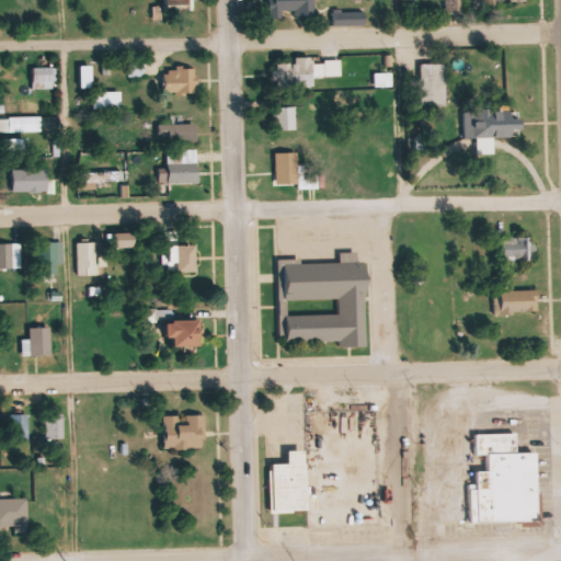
[(193,0),(168,0),(168,11),(194,11),(193,0)]
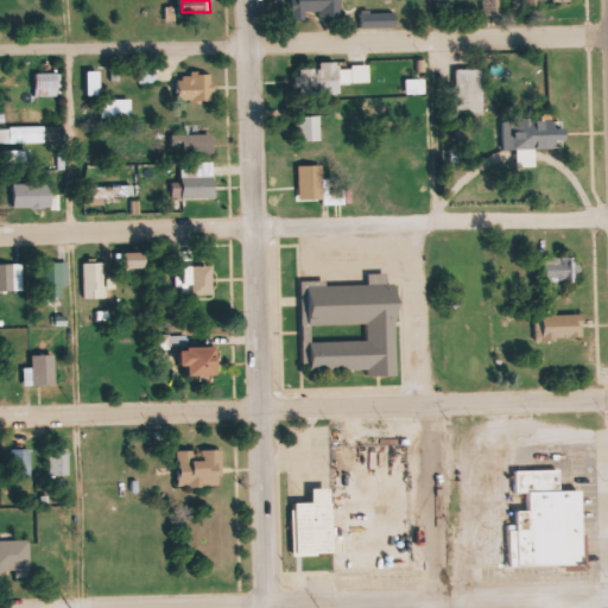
[(342,17),(341,0),(293,0),(295,19),(306,19),(305,12),(320,11),(321,18),(342,17)]
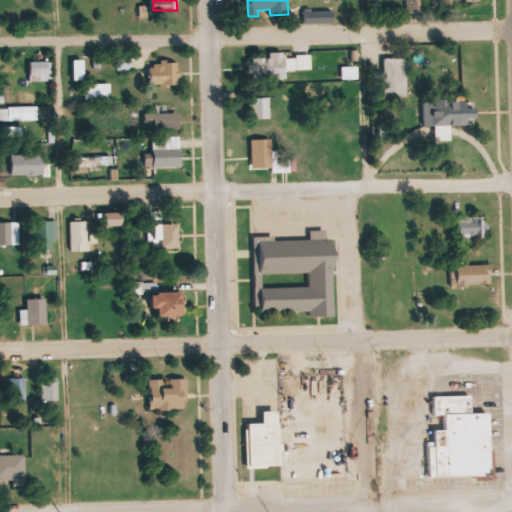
[(423,0),(406,0),(407,13),(424,13),(423,0)]
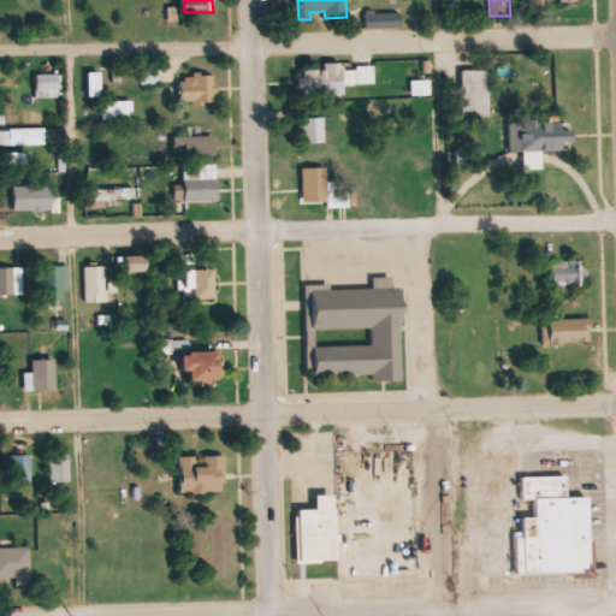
[(366,28),(401,28),(401,11),(366,11),(366,28)]
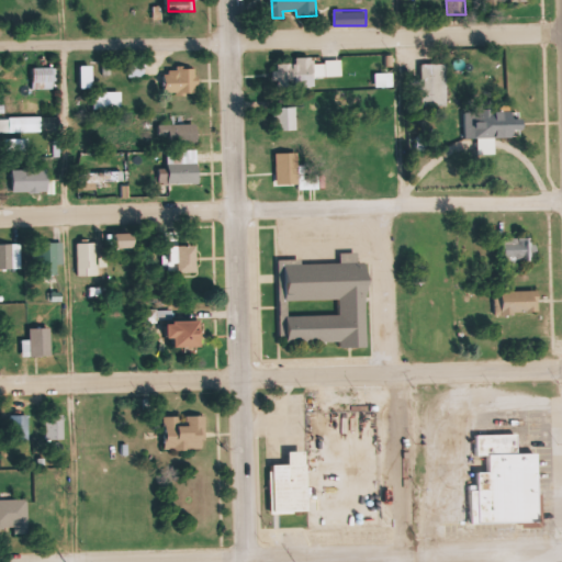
[(296,63),(274,63),(274,83),(313,83),(313,57),(296,57),(296,63)]
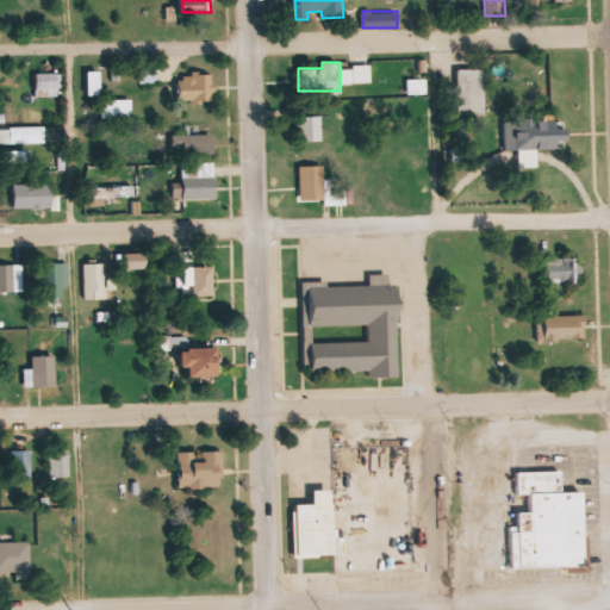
[(342,83),(372,83),(372,66),(342,66),(342,83)]
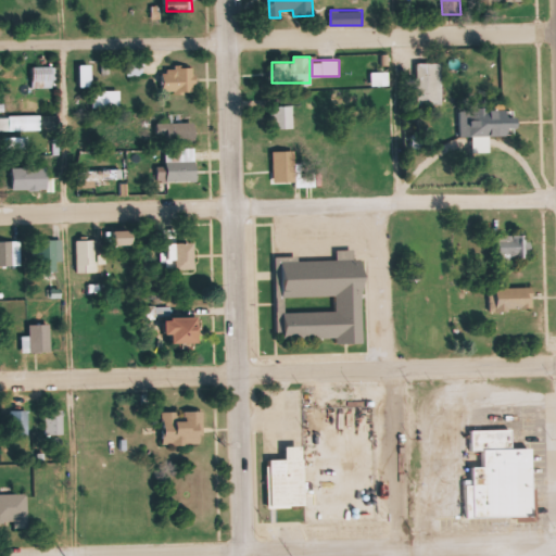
[(127,76),(143,75),(142,62),(127,63),(127,76)]
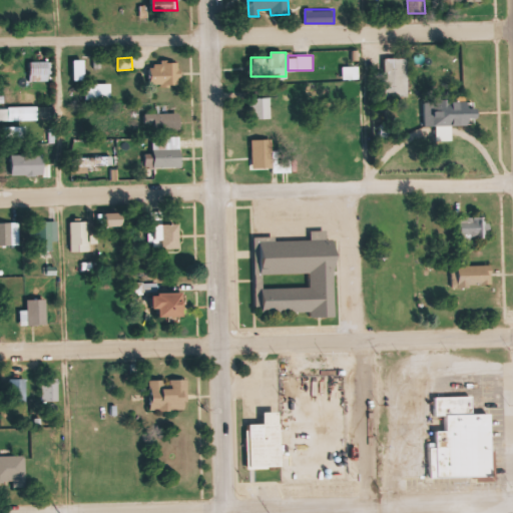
[(73,80),(84,80),(84,59),(73,59),(73,80)]
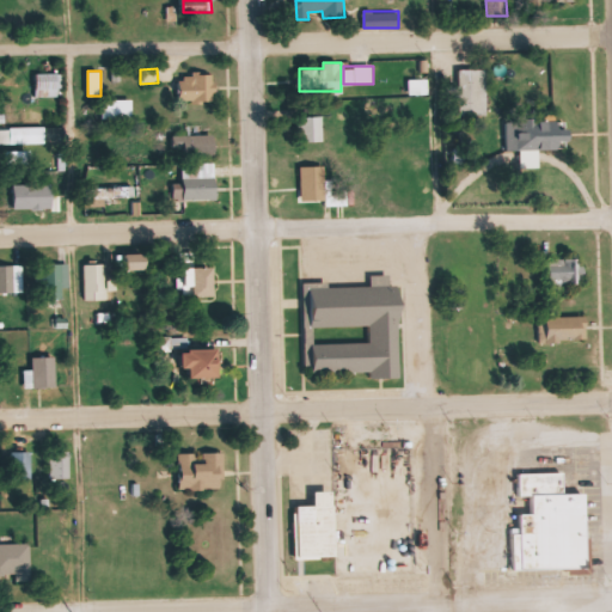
[(488,116),(488,71),(458,71),(458,116),(488,116)]
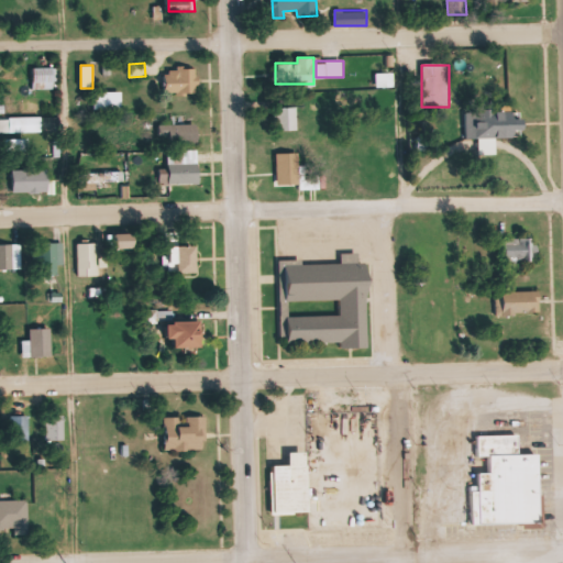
[(55,89),(55,68),(33,67),(33,89),(55,89)]
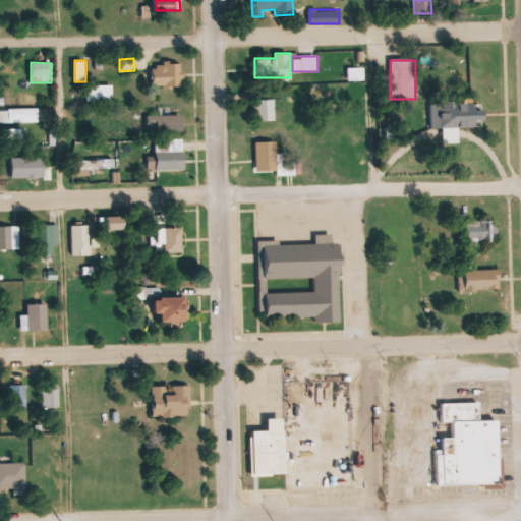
[(183,87),(183,64),(154,64),(154,87),(183,87)]
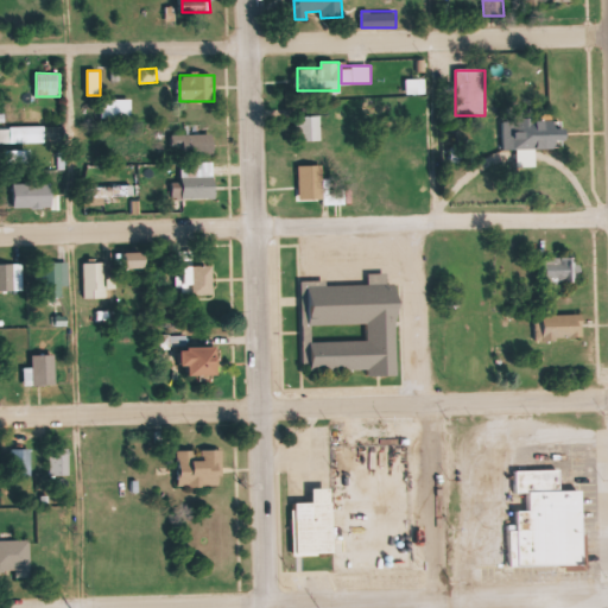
[(132,100),(101,100),(101,119),(132,119),(132,100)]
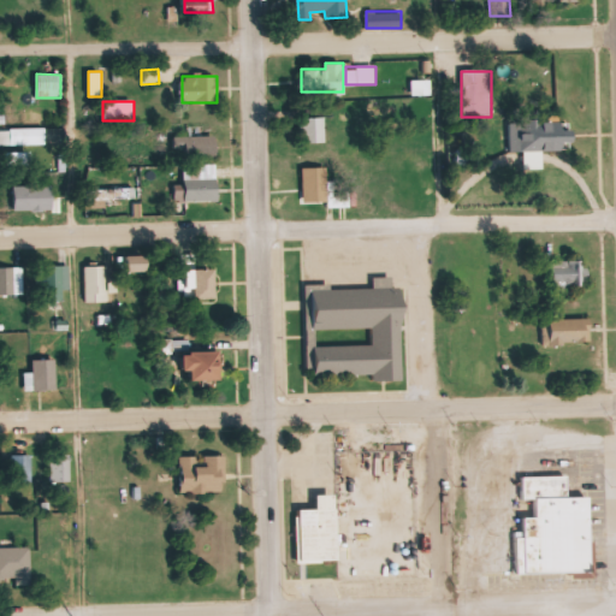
[(325,142),(325,117),(298,117),(298,142),(325,142)]
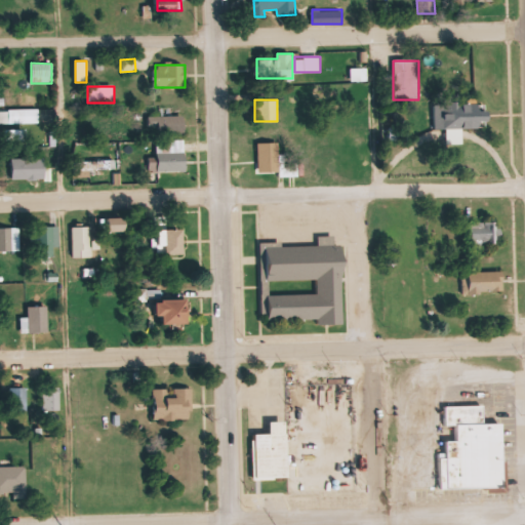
[(435,129),(487,129),(487,105),(477,105),(477,102),(435,102),(435,129)]
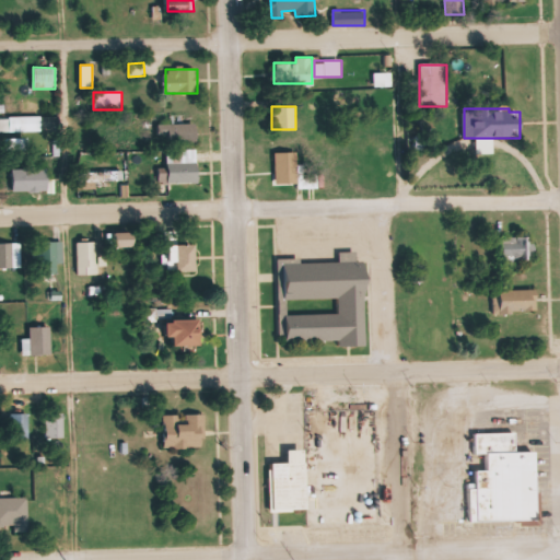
[(197,142),(197,115),(172,115),(172,125),(160,125),(160,135),(168,135),(168,142),(197,142)]
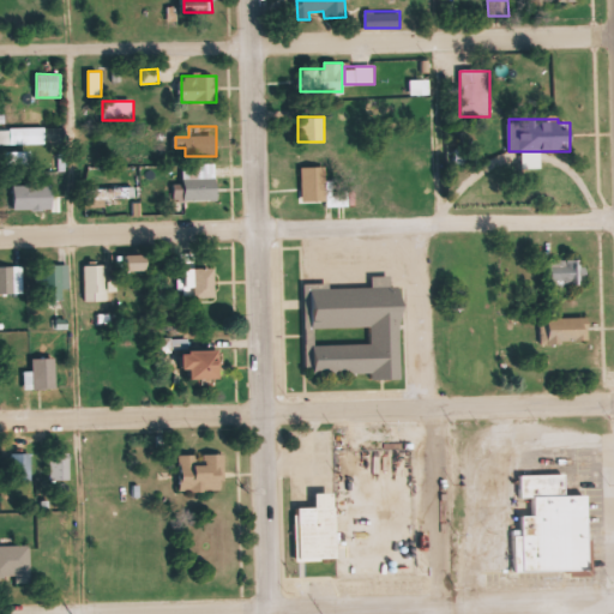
[(0,145),(46,145),(46,127),(0,127),(0,145)]
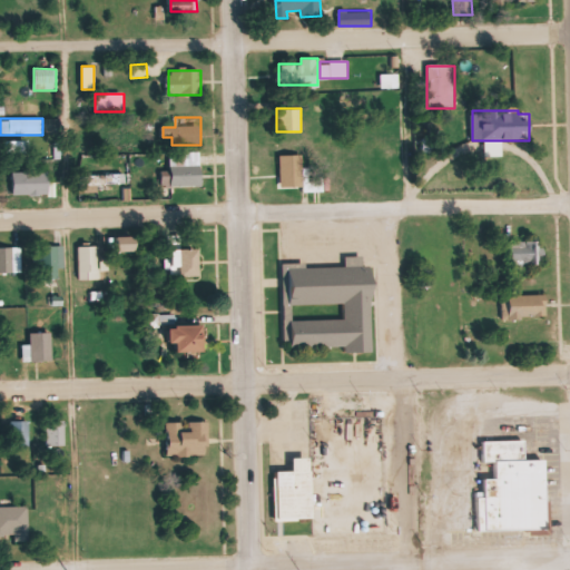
[(170,153),(172,174),(167,174),(167,186),(202,186),(200,153),(170,153)]
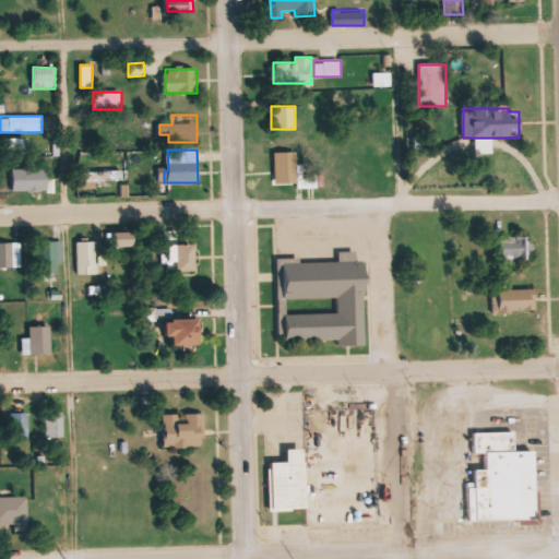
[(298,185),(298,152),(274,152),(274,185),(298,185)]
